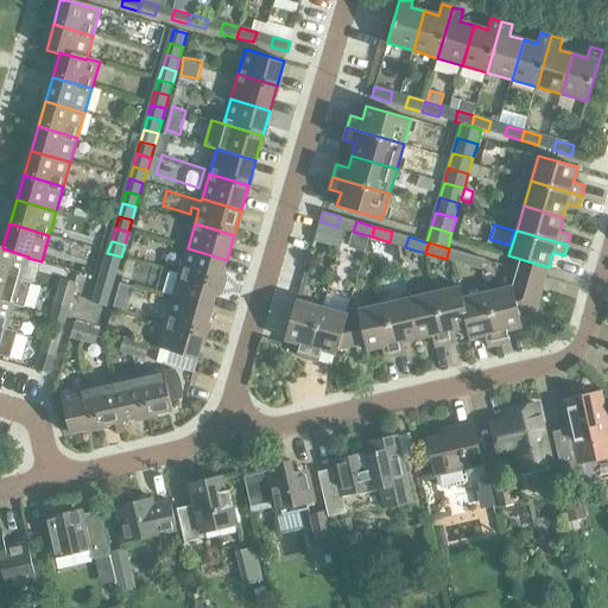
[(2,248),(2,247),(0,246),(0,273),(21,280),(27,258),(29,257),(2,248)]
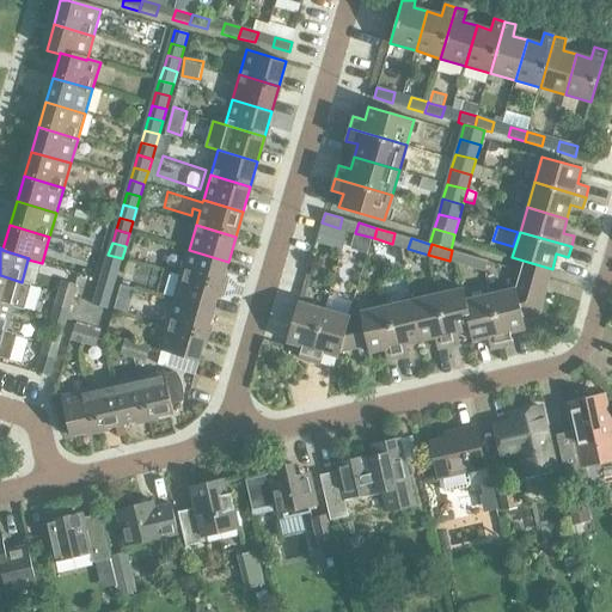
[(221,287),(228,262),(189,250),(181,275),(221,287)]
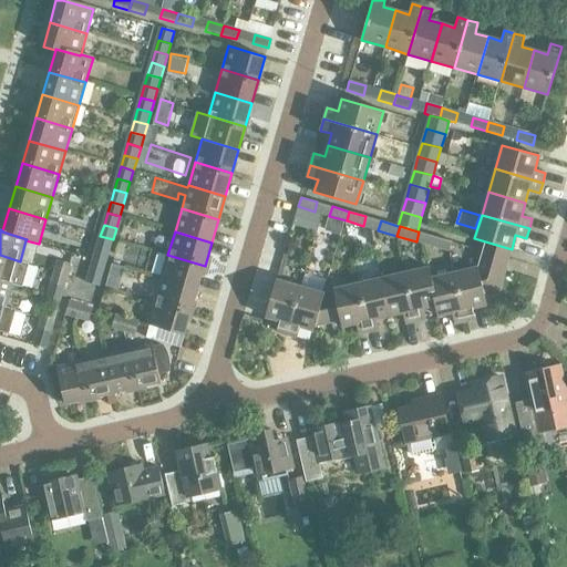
[(110,251),(113,239),(100,236),(96,247),(110,251)]
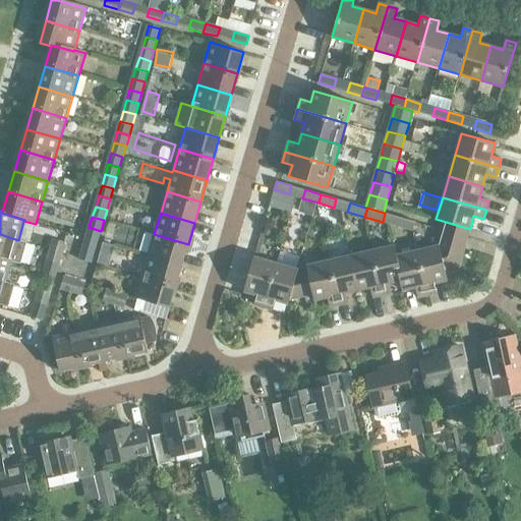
[(413,230),(415,222),(398,217),(396,225),(413,230)]
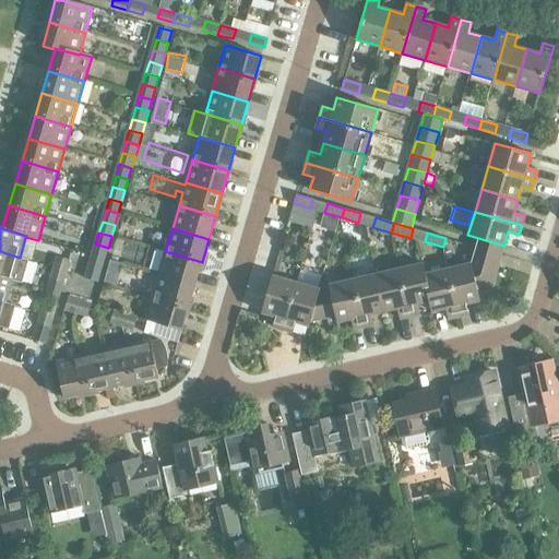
[(105,259),(108,248),(95,244),(92,256),(105,259)]
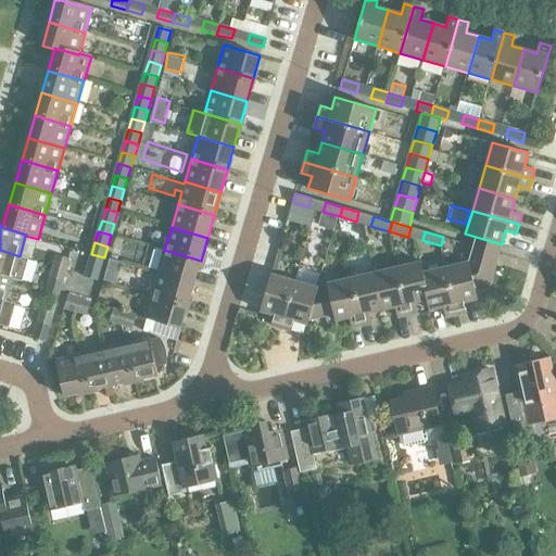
[(489,286),(497,252),(472,245),(468,263),(445,267),(456,315),(466,313),(464,302),(478,299),(475,289),(489,286)]
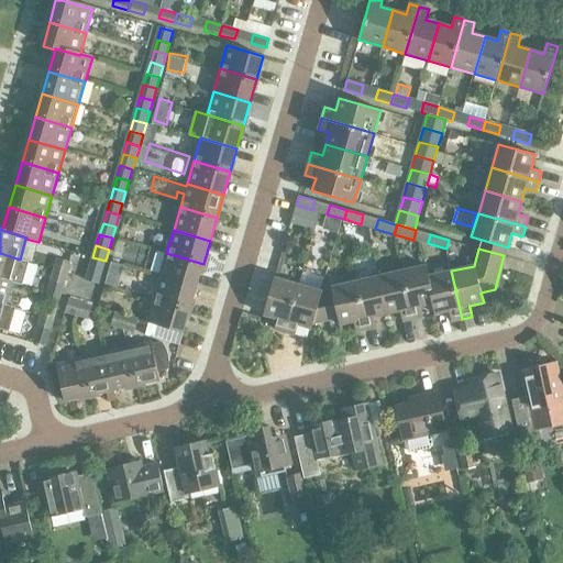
[(20,260),(0,253),(0,278),(13,283),(20,260)]
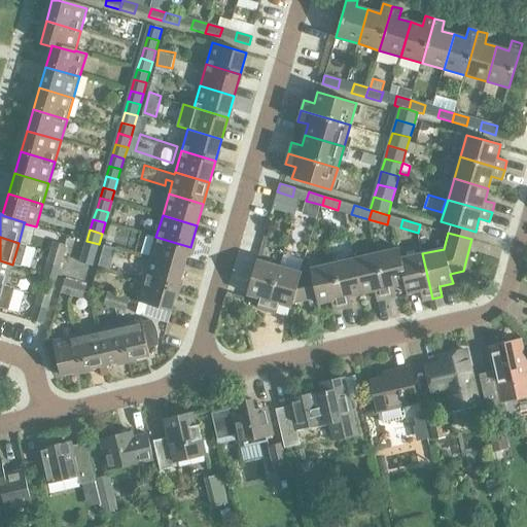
[(184,268),(190,247),(155,237),(149,258),(184,268)]
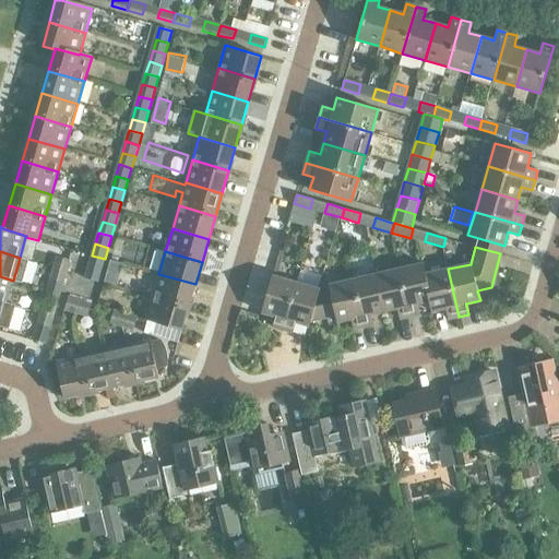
[(102,270),(105,259),(92,256),(88,266),(102,270)]
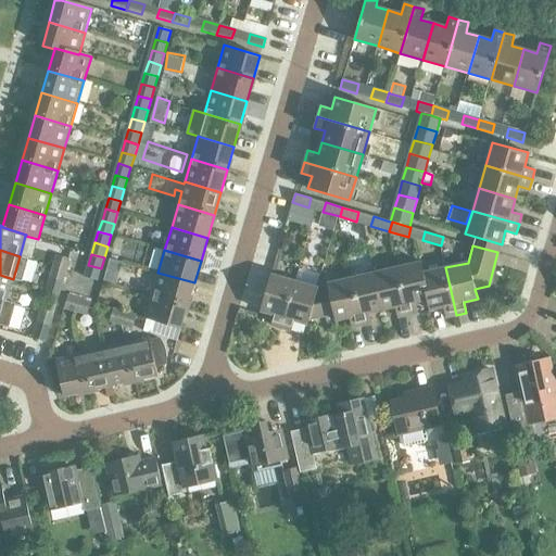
[(66,270),(70,258),(57,255),(53,266),(66,270)]
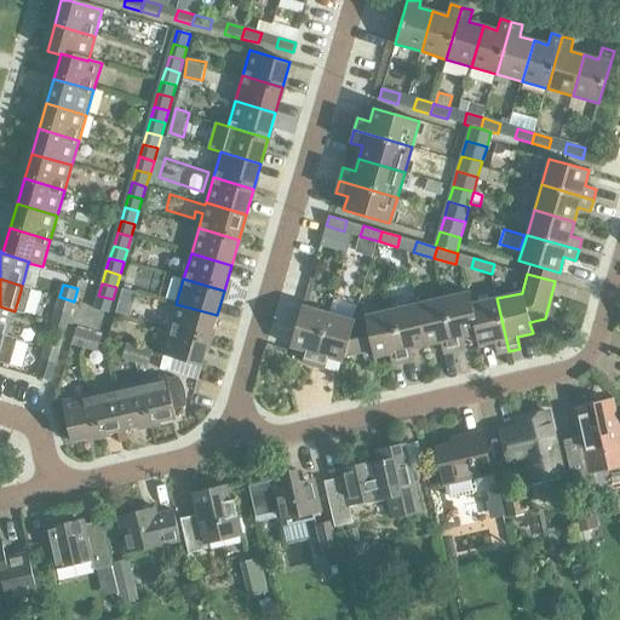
[(131,313),(138,290),(124,286),(118,309),(131,313)]
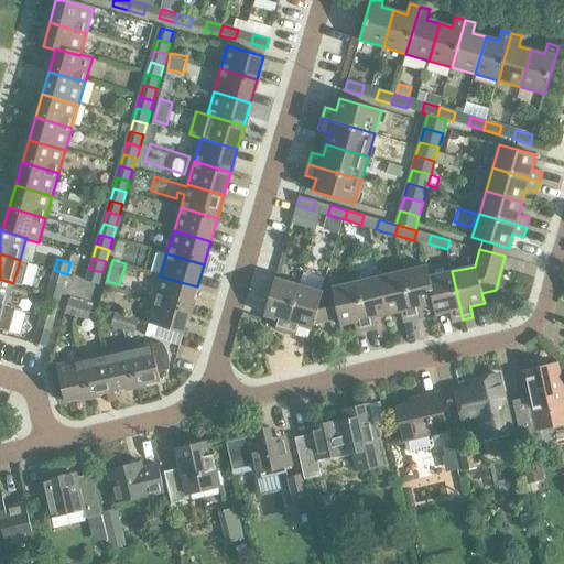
[(429,277),(430,277),(427,266),(402,271),(414,320),(424,317),(421,306),(433,304),(434,304),(429,277)]
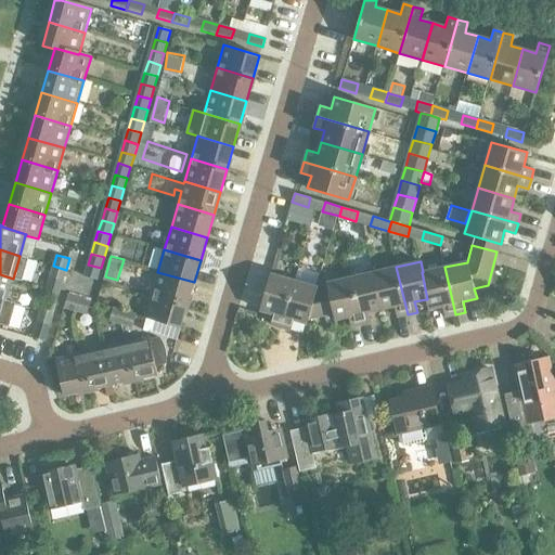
[(98,280),(101,268),(88,265),(85,276),(98,280)]
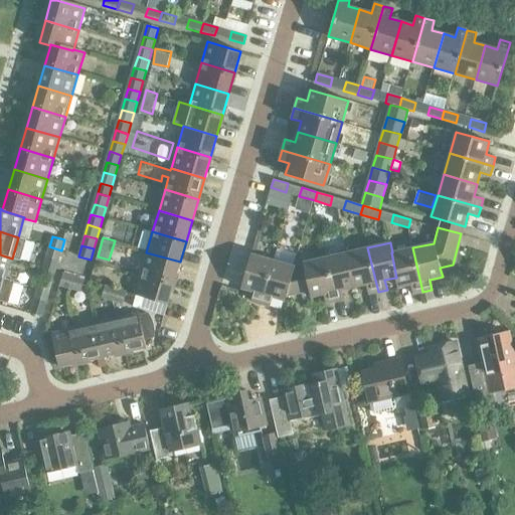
[(58,261),(61,250),(49,246),(46,258),(58,261)]
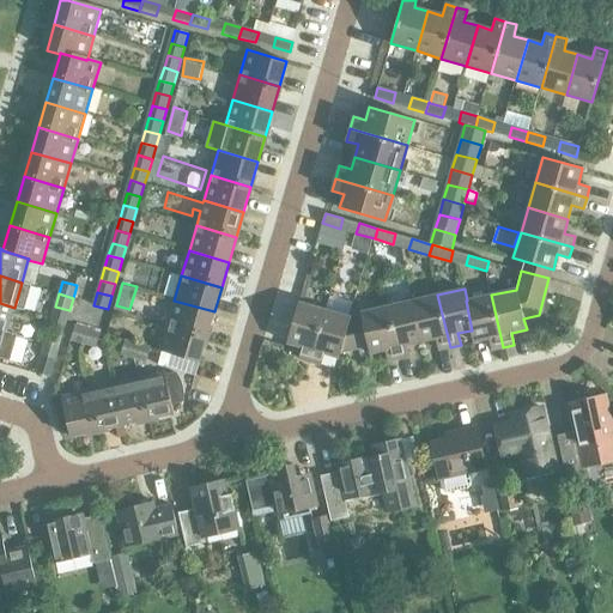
[(450,347),(437,295),(413,301),(422,341),(436,339),(438,350),(450,347)]
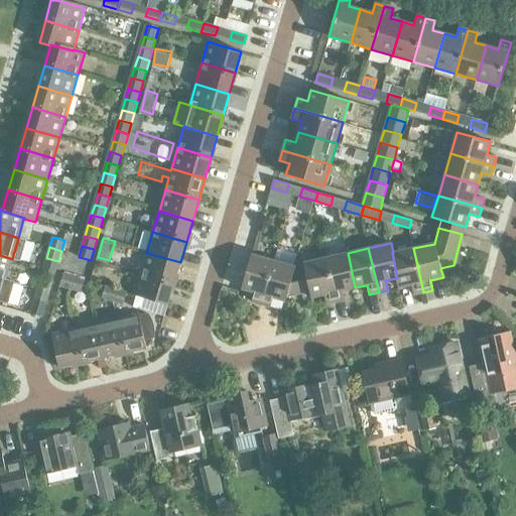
[(423,292),(413,248),(393,253),(392,253),(397,278),(396,278),(398,288),(411,285),(414,294),(423,292)]
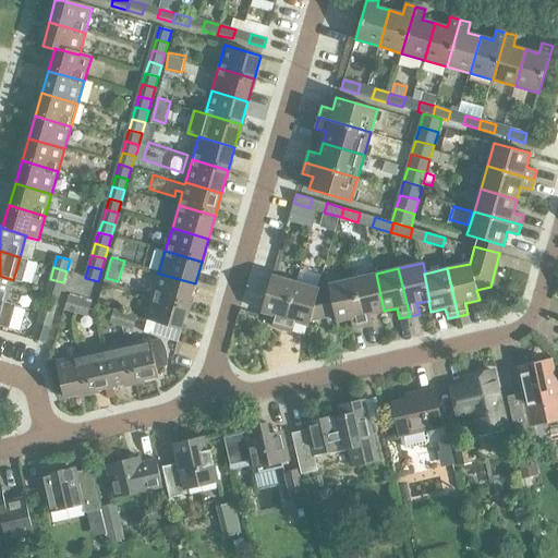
[(189,306),(195,283),(158,274),(152,296),(189,306)]
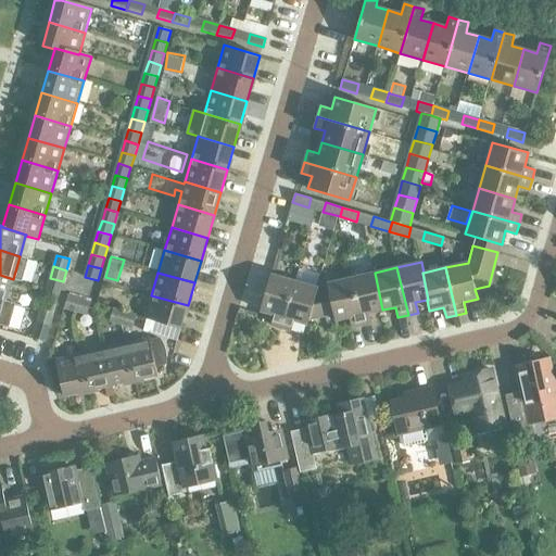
[(382,310),(375,273),(351,278),(362,326),(373,324),(369,313),(382,310)]
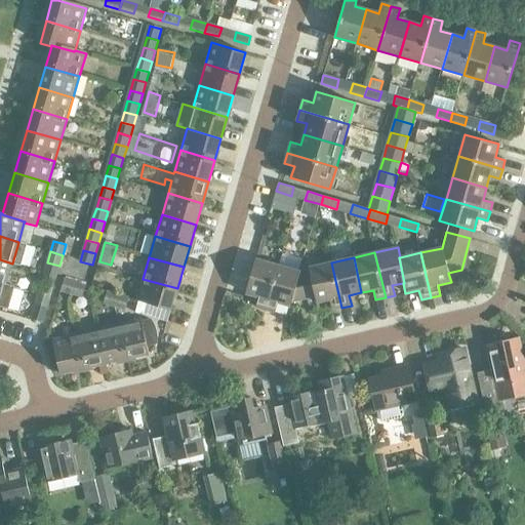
[(12,264),(0,259),(0,282),(6,284),(12,264)]
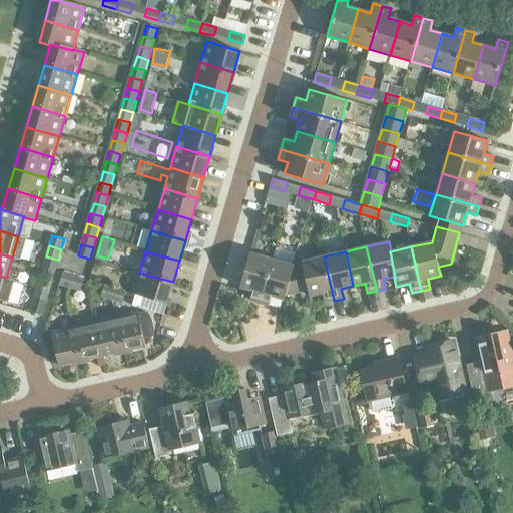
[(260,303),(273,260),(250,253),(240,287),(253,291),(250,300),(260,303)]
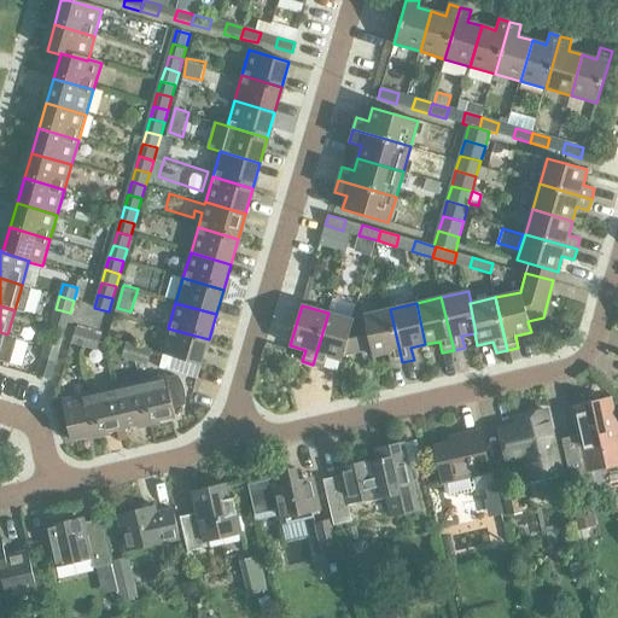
[(56,309),(53,321),(62,324),(66,325),(70,313),(56,309)]
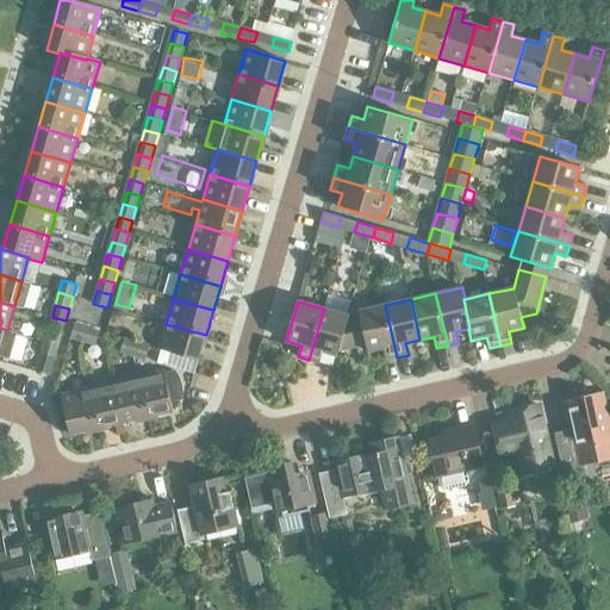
[(397,358),(385,305),(359,311),(360,312),(348,315),(348,316),(338,350),(340,350),(367,344),(368,352),(384,348),(386,360),(397,358)]
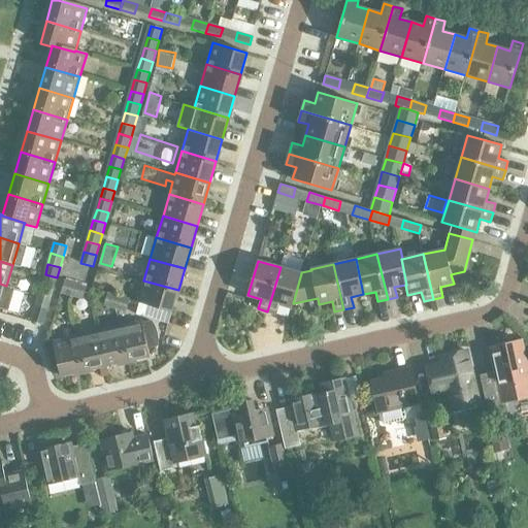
[(293,303),(301,273),(281,267),(267,311),(276,315),(279,304),(293,308),(294,303),(293,303)]
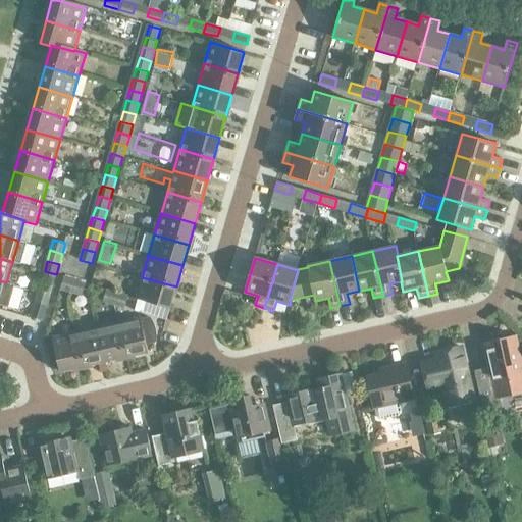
[(45,271),(42,281),(53,285),(56,274),(52,273),(45,271)]
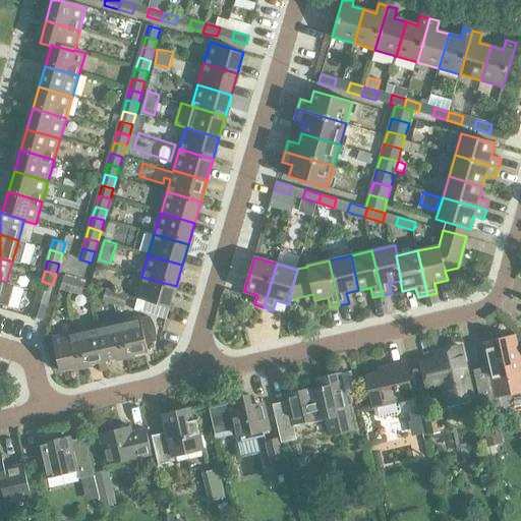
[(71,292),(74,281),(64,277),(60,289),(71,292)]
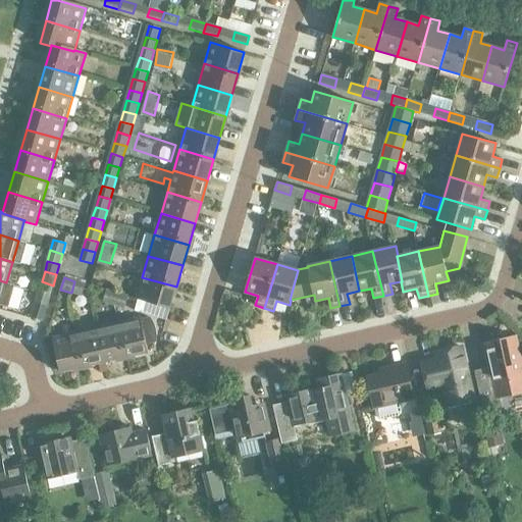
[(170,308),(176,286),(142,277),(136,299),(161,306),(170,308)]
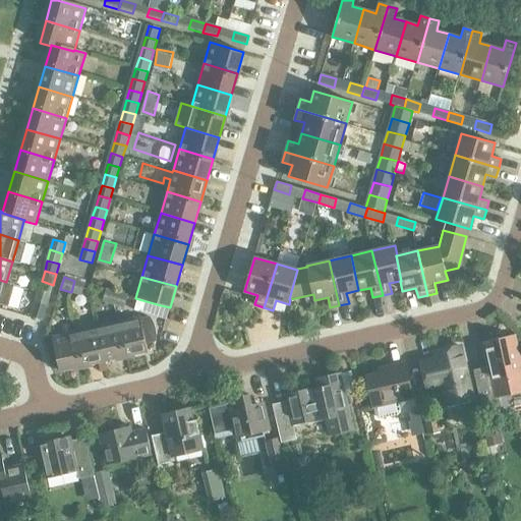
[(50,295),(53,285),(42,281),(39,292),(50,295)]
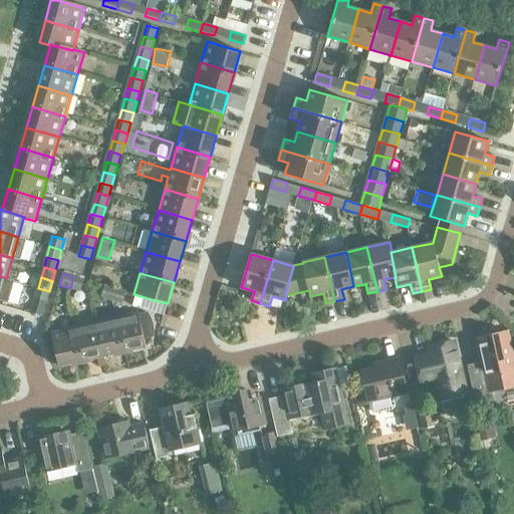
[(84,279),(73,277),(70,288),(81,291),(84,279)]
